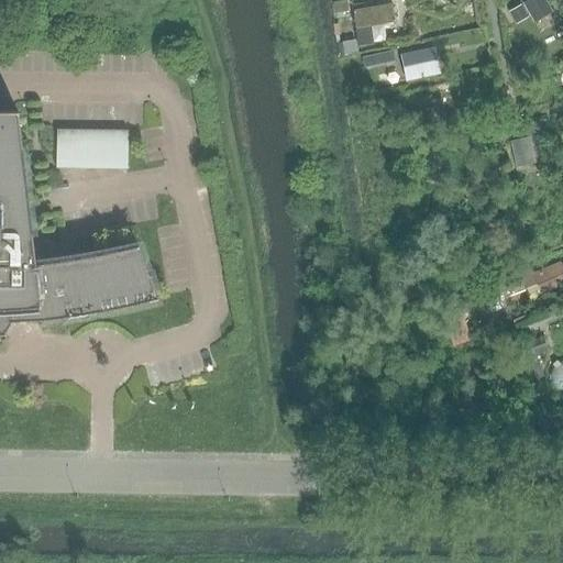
[(388,0),(352,6),(356,41),(357,47),(373,45),(370,26),(393,23),(388,0)]
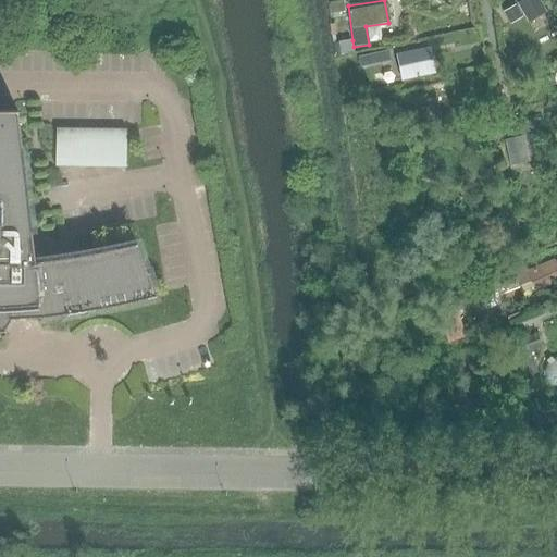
[(544,10),(539,0),(524,0),(517,4),(525,20),(544,10)]
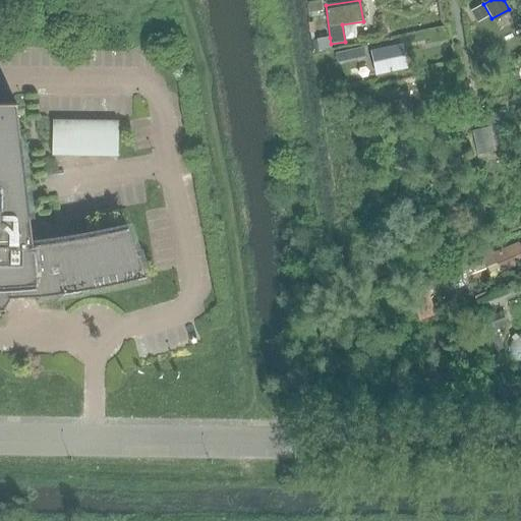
[(322,2),(307,3),(308,13),(323,11),(322,2)]
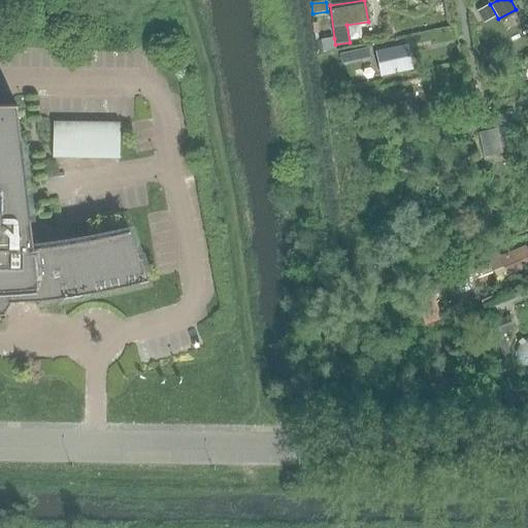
[(489,5),(476,12),(482,20),(493,13),(489,5)]
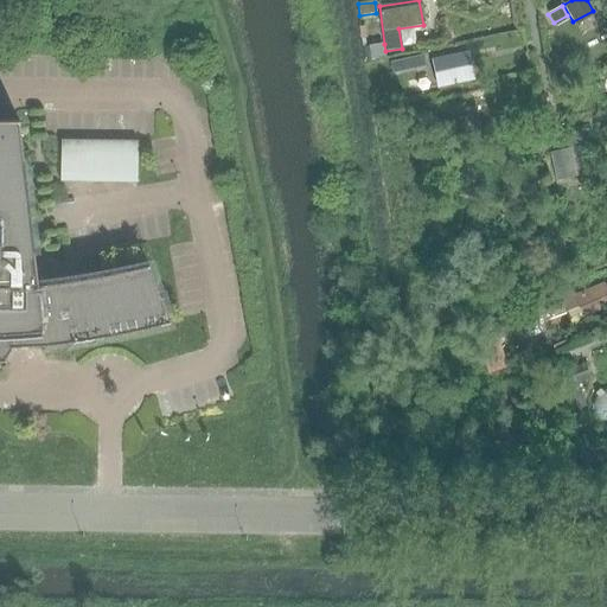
[(384,44),(369,46),(371,61),(387,58),(385,51),(384,44)]
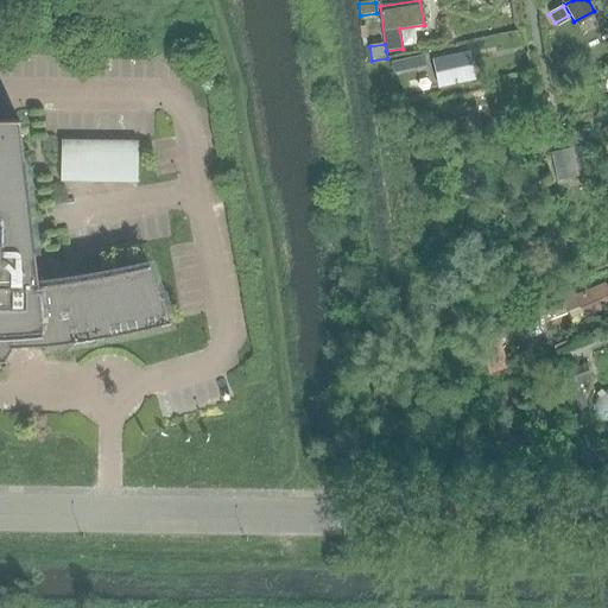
[(468,52),(432,61),(438,89),(474,81),(468,52)]
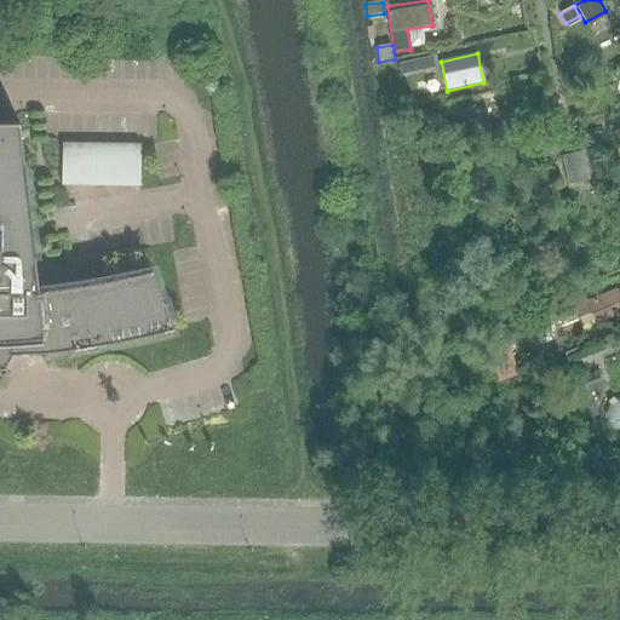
[(431,57),(422,59),(424,69),(434,68),(431,57)]
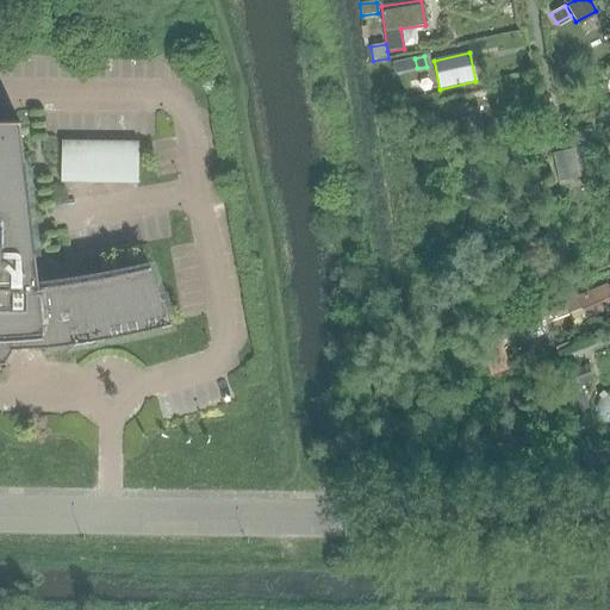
[(400,62),(393,63),(396,73),(403,72),(400,62)]
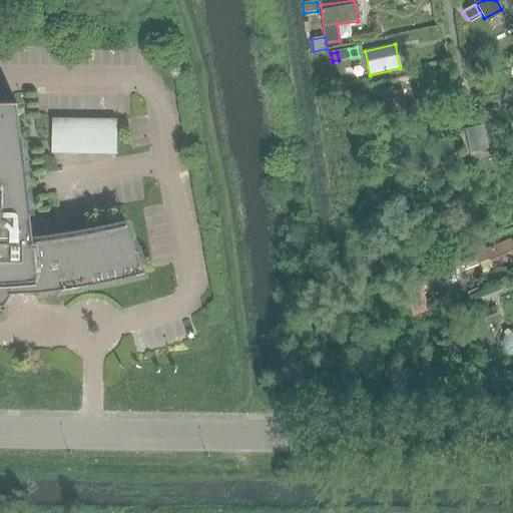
[(402,90),(380,93),(383,109),(384,109),(404,106),(402,90)]
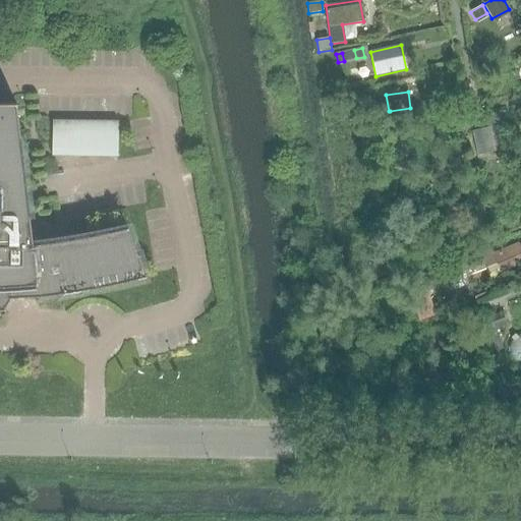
[(0,309),(4,310),(4,308),(3,308),(9,298),(37,297),(58,294),(79,291),(100,287),(121,283),(143,278),(138,254),(136,254),(127,228),(110,232),(91,236),(71,239),(51,242),(32,245),(15,104),(0,103),(0,309)]
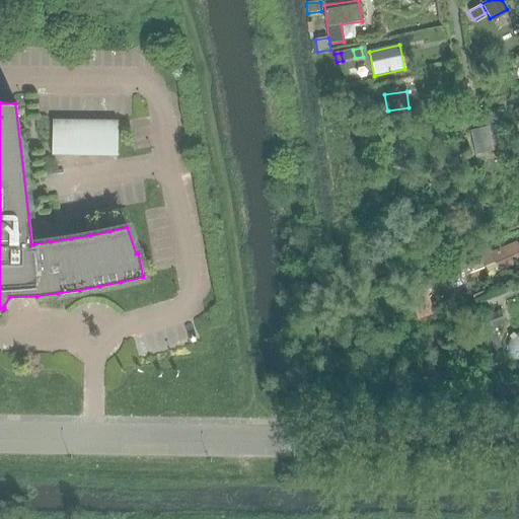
[(472,132),(470,132),(475,155),(477,155),(504,149),(496,112),(485,115),(488,128),(472,132)]
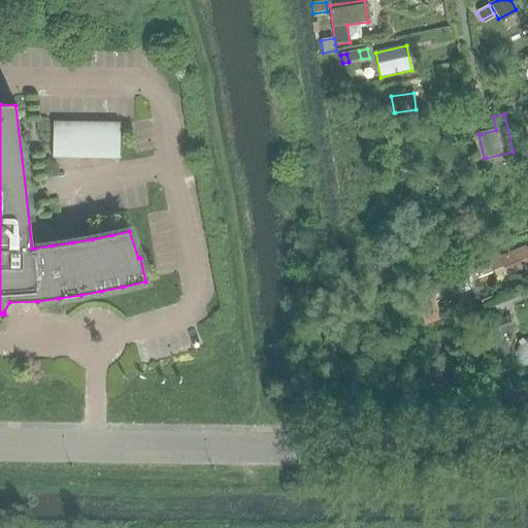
[(120,159),(121,124),(55,122),(54,157),(120,159)]
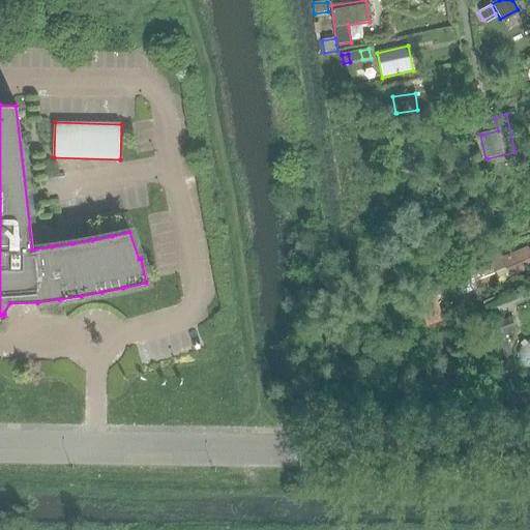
[(529,243),(493,256),(500,276),(529,266),(529,243)]
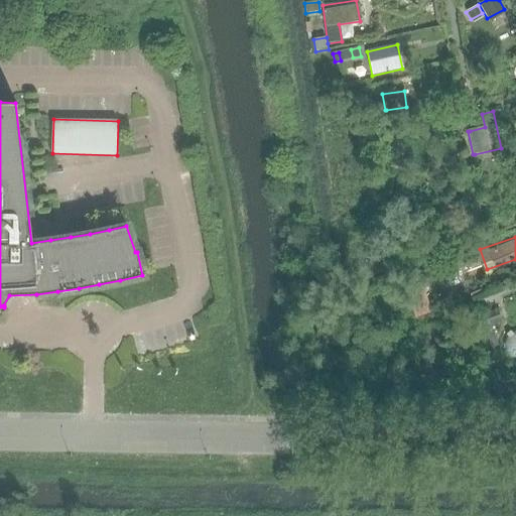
[(446,264),(431,269),(435,280),(449,275),(446,264)]
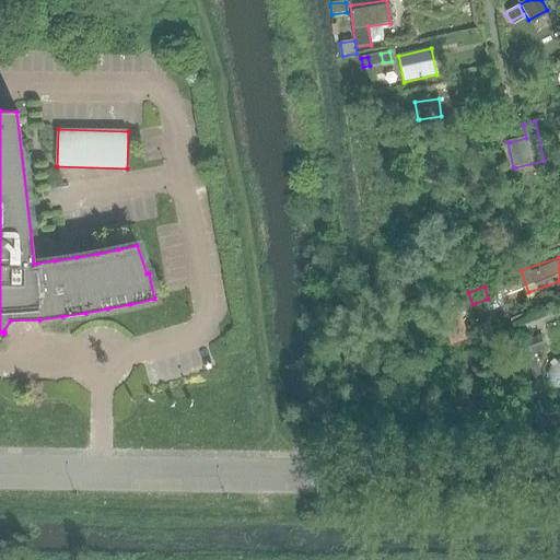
[(457,306),(440,312),(451,346),(468,340),(457,306)]
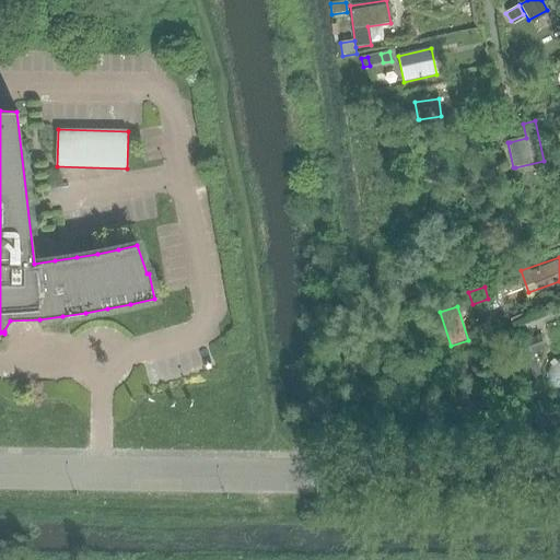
[(539,336),(520,343),(525,357),(545,350),(539,336)]
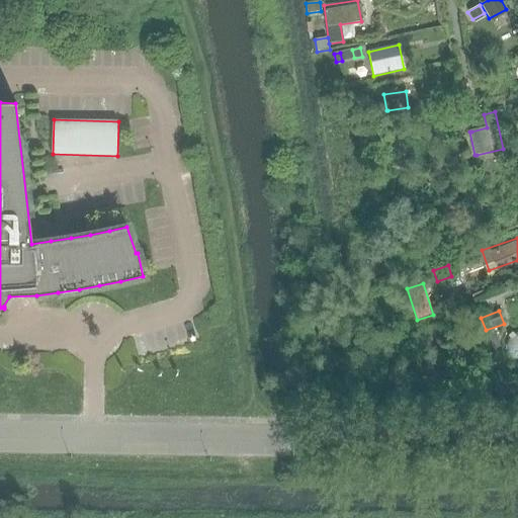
[(493,329),(486,332),(488,338),(496,335),(493,329)]
